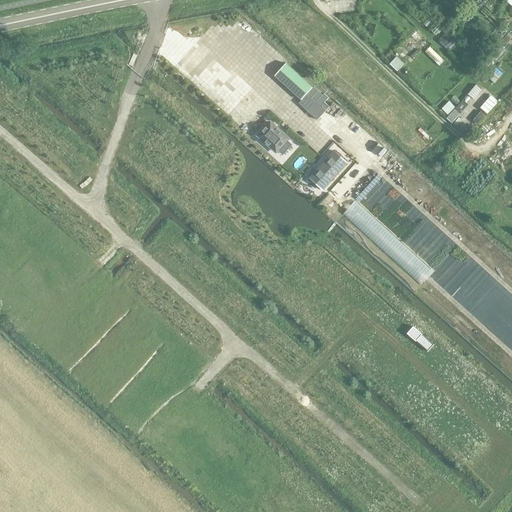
[(422,50),(428,45),(415,31),(410,36),(422,50)]
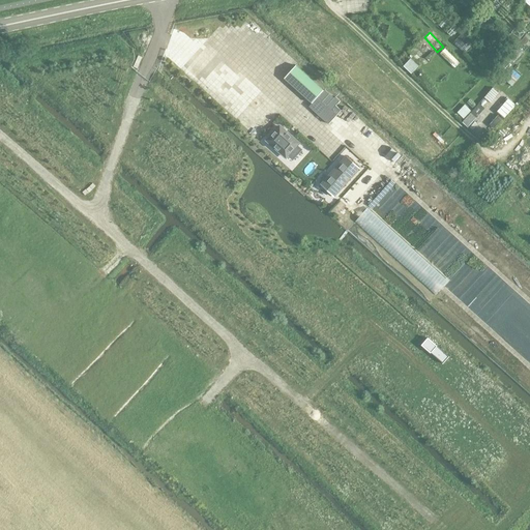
[(454,41),(466,50),(472,42),(461,34),(454,41)]
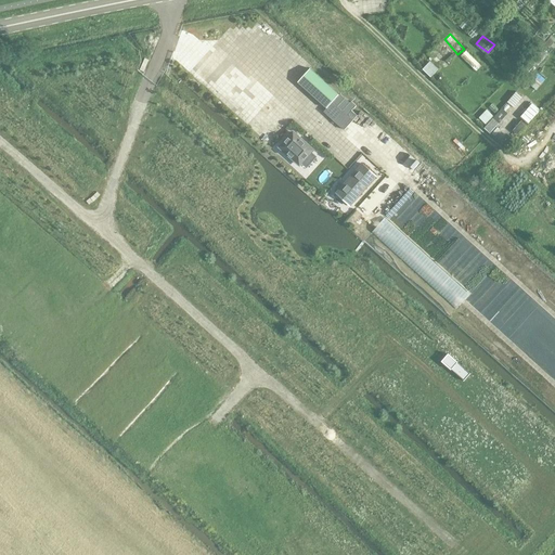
[(462,54),(476,71),(481,65),(467,50),(462,54)]
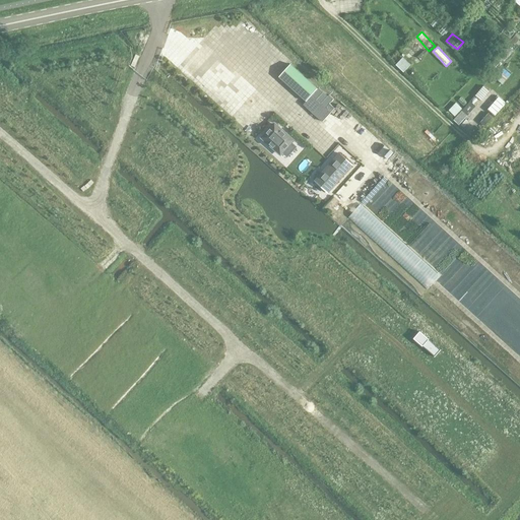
[(403,55),(409,60),(415,54),(409,49),(403,55)]
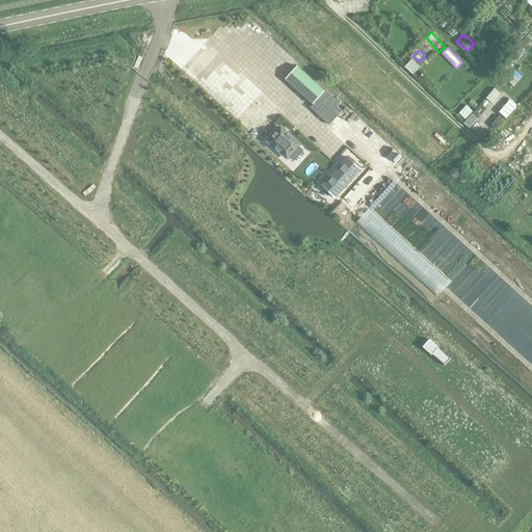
[(415,74),(422,65),(414,57),(405,65),(415,74)]
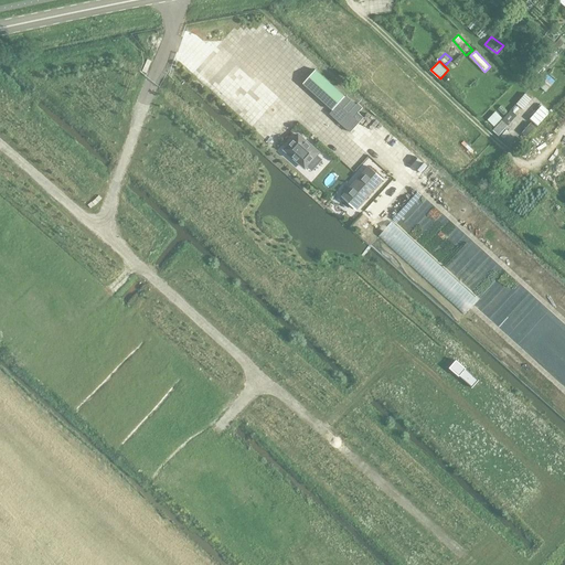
[(316,71),(302,85),(332,112),(344,97),(316,71)]
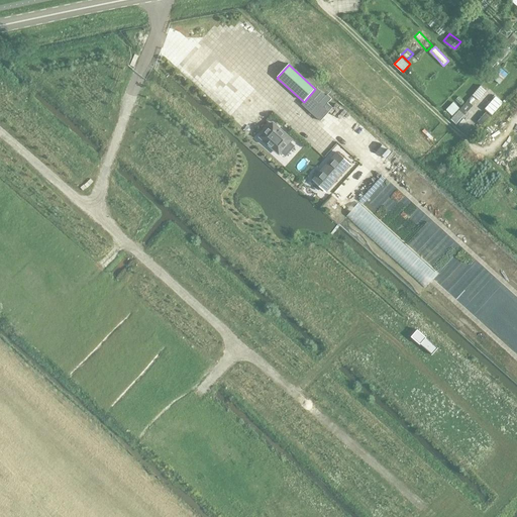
[(482,85),(451,118),(457,123),(488,90),(482,85)]
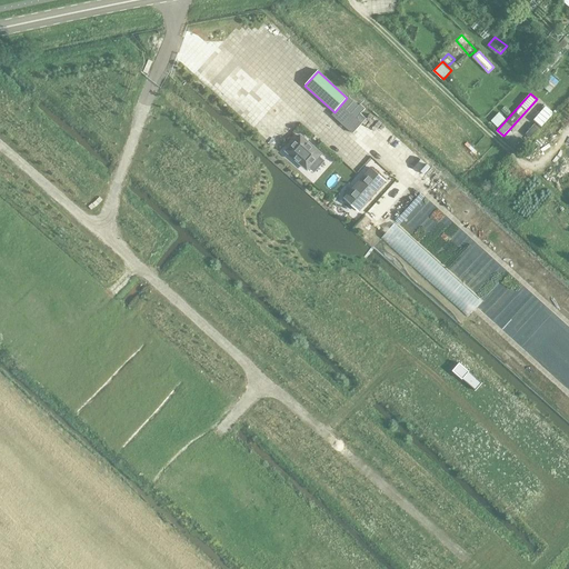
[(331,116),(352,135),(366,119),(360,113),(365,109),(360,105),(358,107),(347,98),(335,112),(331,116)]
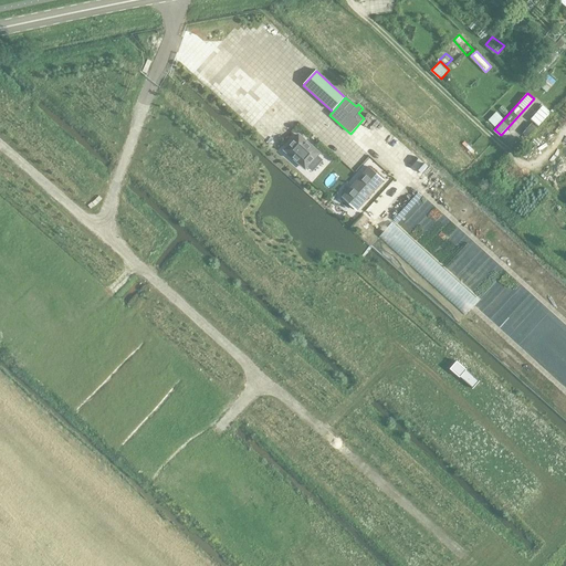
[(531,117),(540,125),(552,111),(544,104),(531,117)]
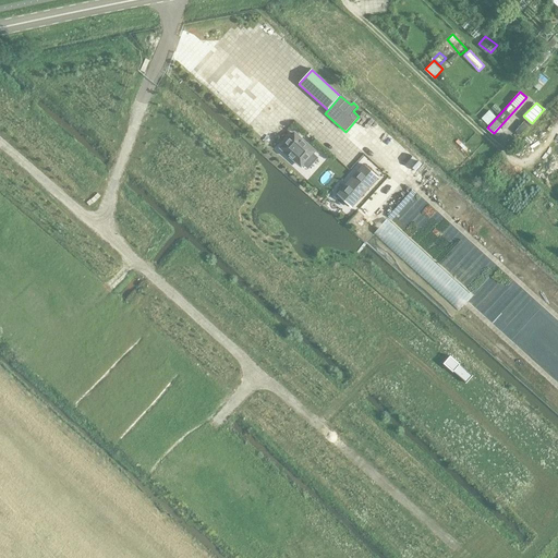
[(482,118),(488,124),(497,116),(489,109),(482,118)]
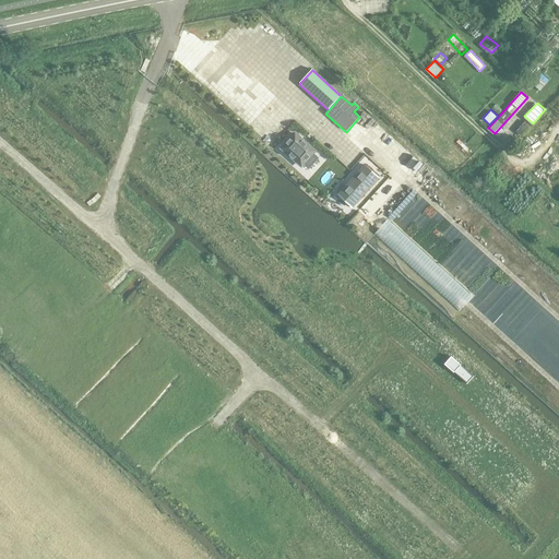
[(526,120),(516,130),(522,134),(531,125),(526,120)]
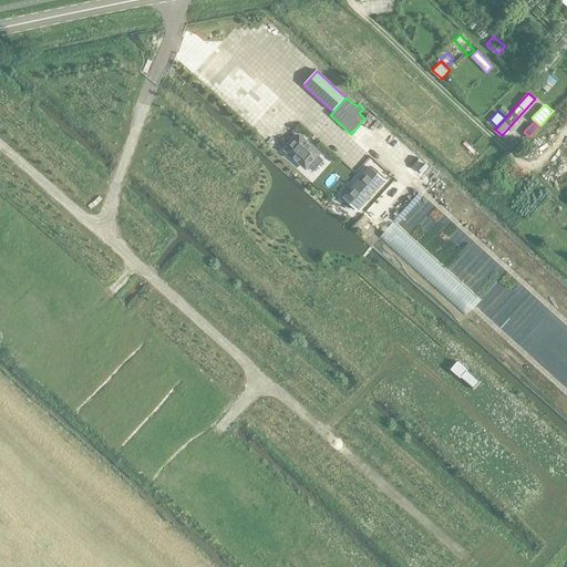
[(320,151),(299,131),(284,148),(305,168),(308,166),(313,171),(323,160),(318,153),(320,151)]
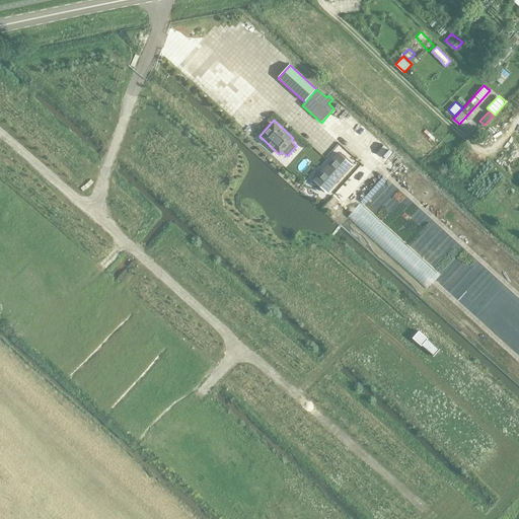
[(326,194),(353,165),(339,152),(312,180),(326,194)]
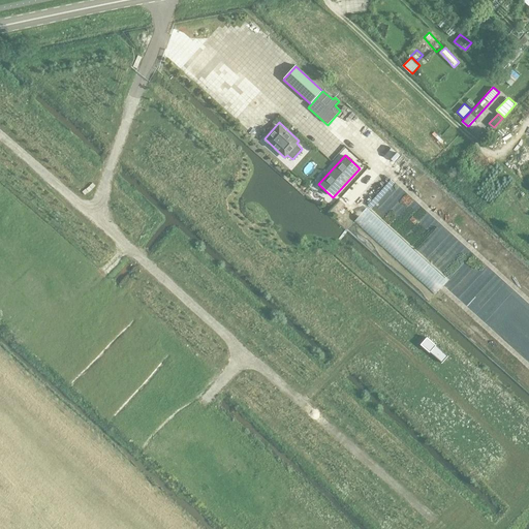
[(367,207),(353,221),(436,293),(448,279),(367,207)]
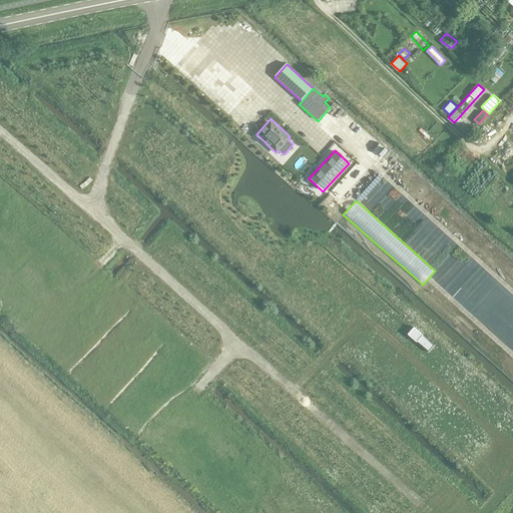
[(503,302),(509,290),(498,284),(491,298),(496,301),(492,308),(494,310),(500,300),(503,302)]
